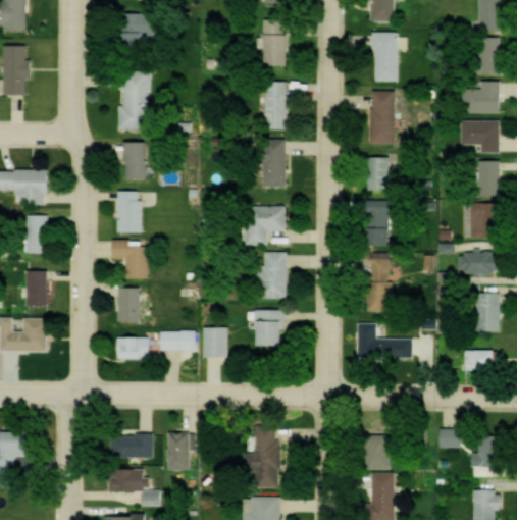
[(0,31),(24,31),(24,0),(1,0),(2,8),(0,8),(0,31)]
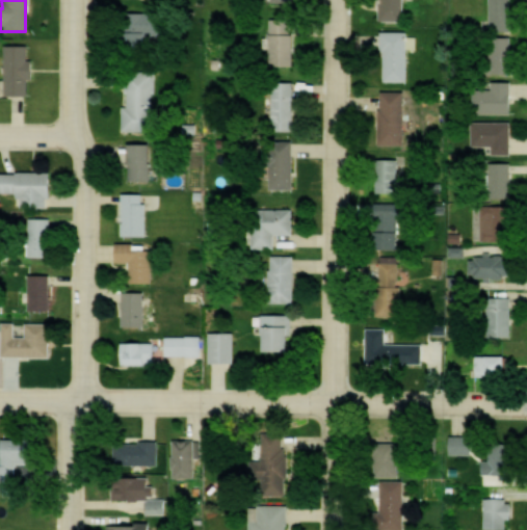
[(400,0),(376,0),(376,24),(400,24),(400,0)]
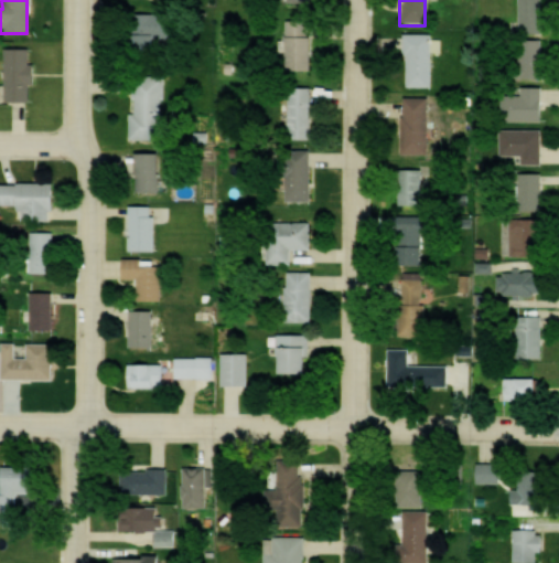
[(541,34),(540,0),(516,0),(517,34),(541,34)]
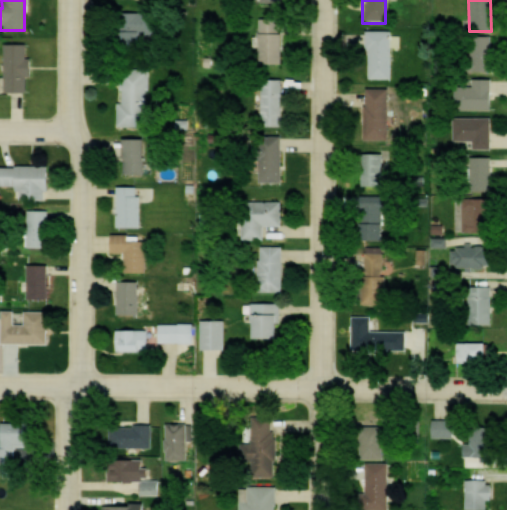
[(119,14),(119,42),(154,42),(154,14),(119,14)]
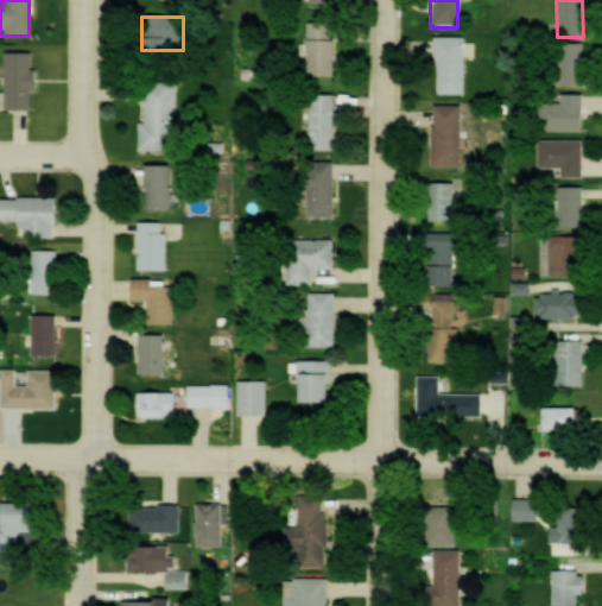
[(333,24),(306,24),(306,79),(333,79),(333,24)]
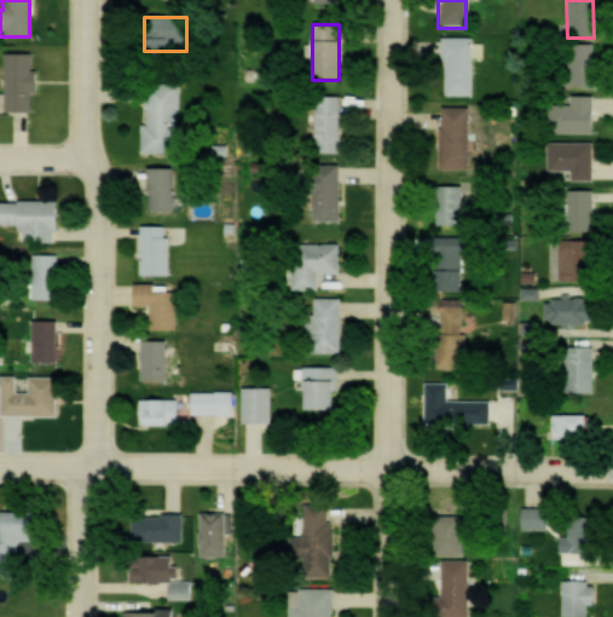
[(469,39),(439,39),(439,97),(469,97),(469,39)]
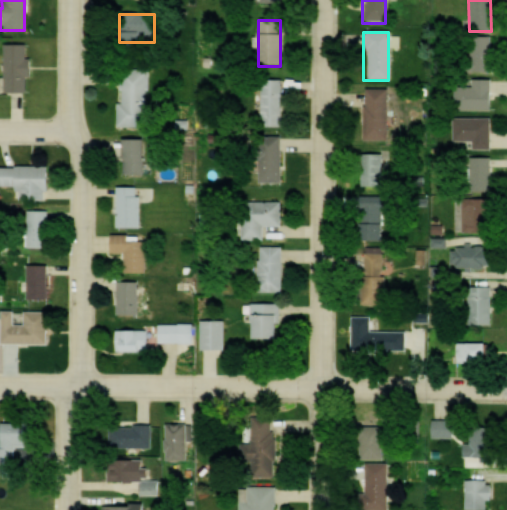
[(490,37),(466,37),(466,72),(490,72),(490,37)]
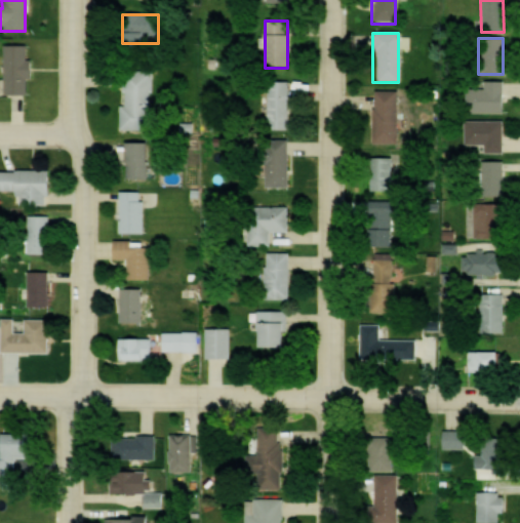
[(3,95),(28,95),(28,47),(3,47),(3,95)]
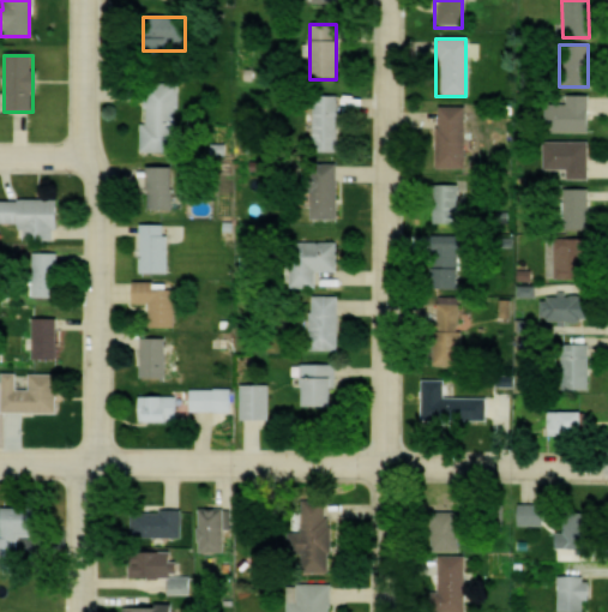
[(138,154),(173,155),(173,84),(139,84),(138,154)]
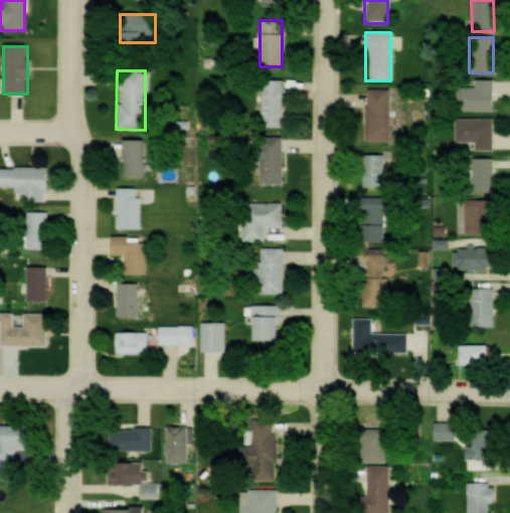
[(282,129),(282,80),(260,80),(260,129),(282,129)]
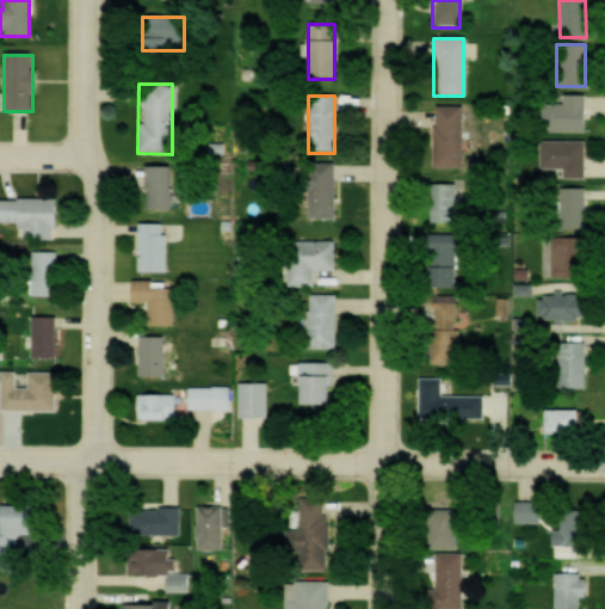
[(561,105),(539,105),(539,133),(586,133),(586,96),(561,96),(561,105)]
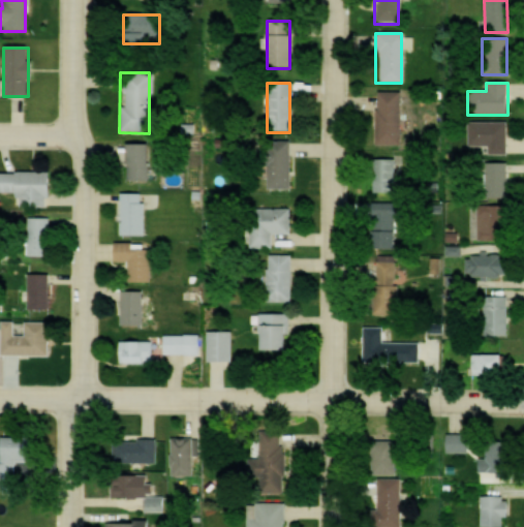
[(398,93),(374,93),(374,147),(398,147),(398,93)]
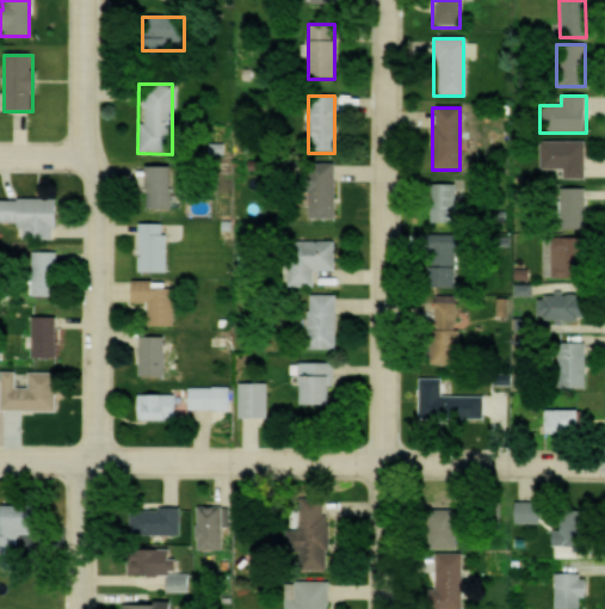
[(585,142),(537,142),(537,171),(561,171),(561,179),(585,179),(585,142)]
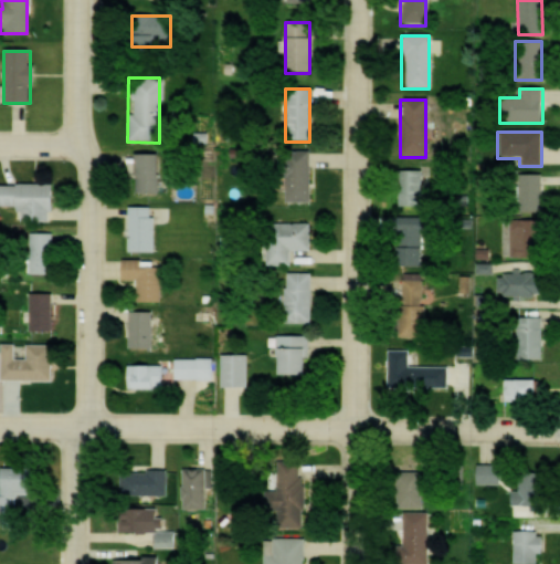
[(285,204),(309,204),(309,152),(285,152),(285,204)]
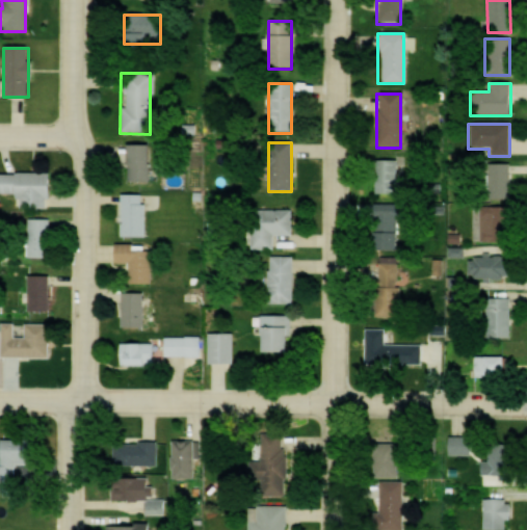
[(125,179),(124,143),(147,143),(147,178),(125,179)]
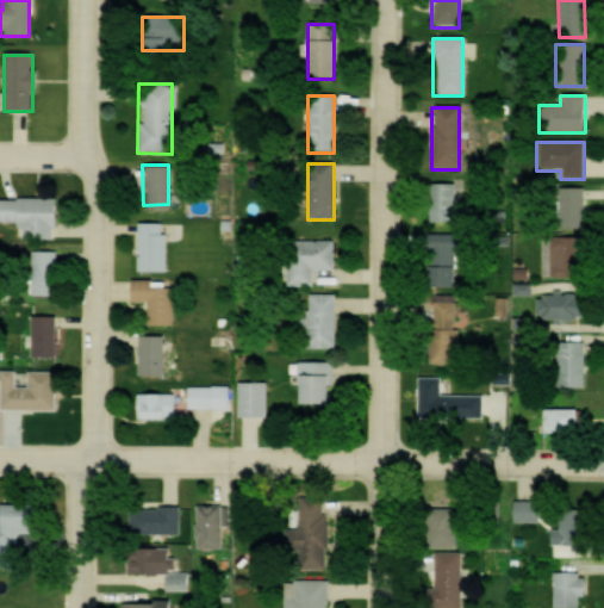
[(453,224),(453,185),(428,185),(428,224),(453,224)]
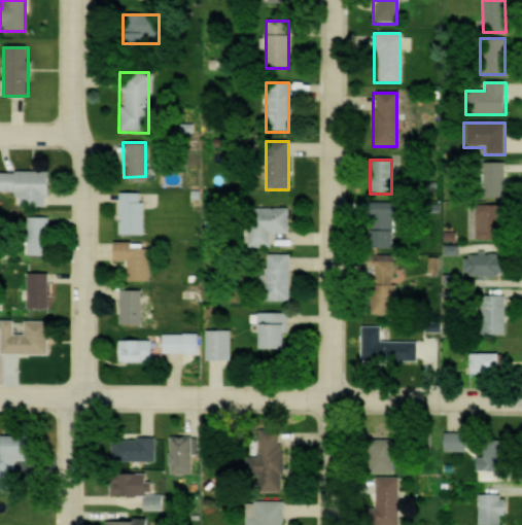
[(503,164),(476,164),(476,200),(503,200),(503,164)]
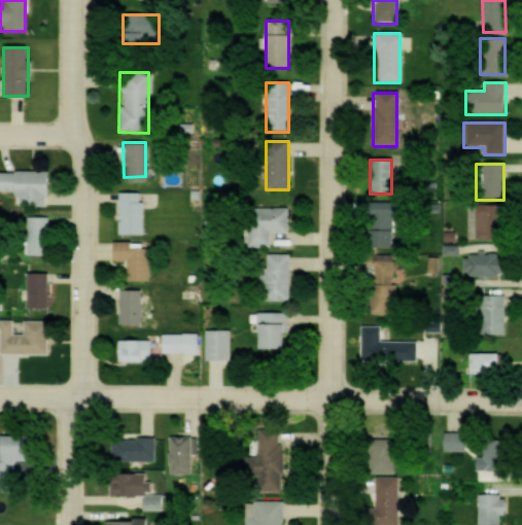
[(16,207),(48,207),(48,172),(0,172),(0,195),(16,195),(16,207)]
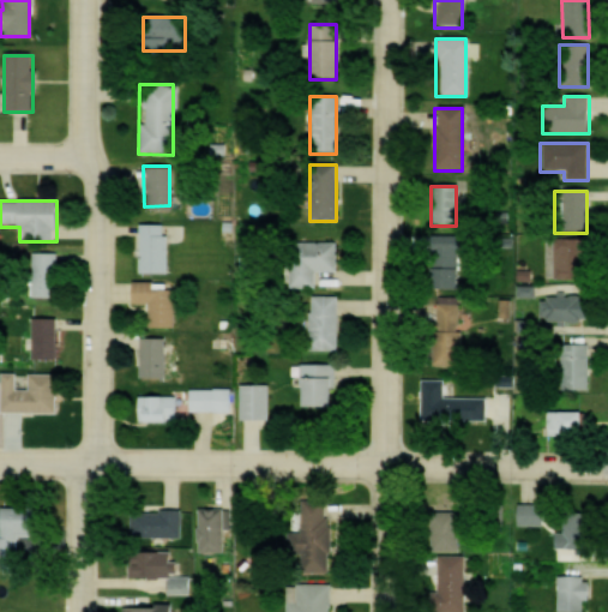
[(138,275),(166,275),(166,226),(138,226),(138,275)]
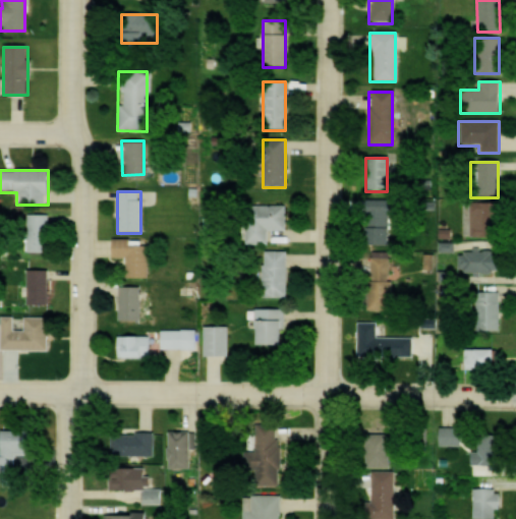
[(368,204),(368,246),(388,246),(388,204),(368,204)]
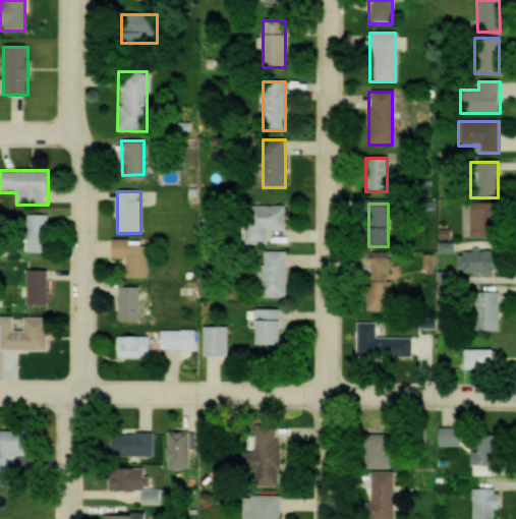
[(461,238),(500,238),(500,204),(461,204),(461,238)]
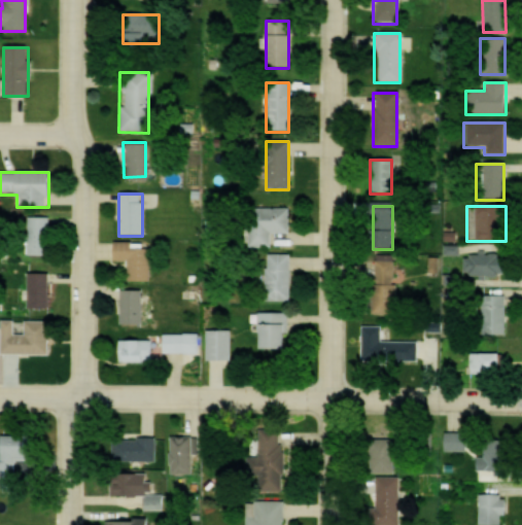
[(269,248),(269,234),(288,234),(288,209),(248,209),(248,248),(269,248)]
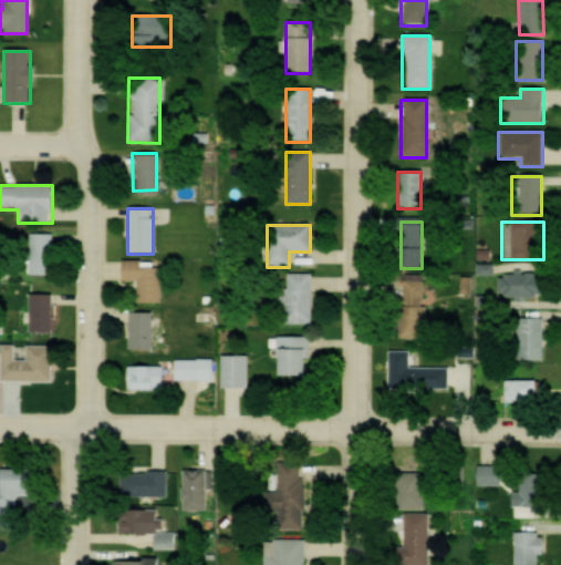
[(27,271),(28,234),(49,234),(49,273),(27,271)]
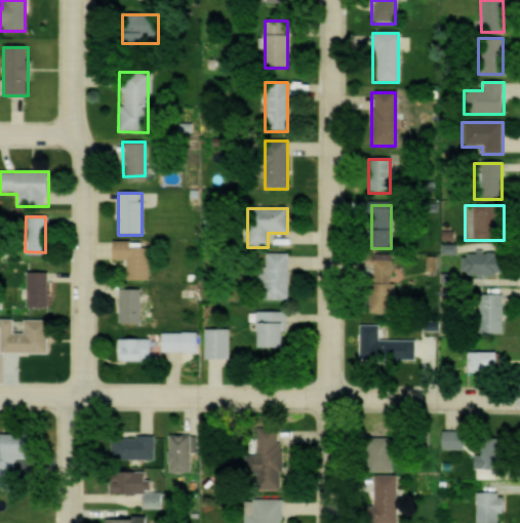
[(126,260),(126,281),(148,281),(148,243),(113,243),(113,260),(126,260)]
